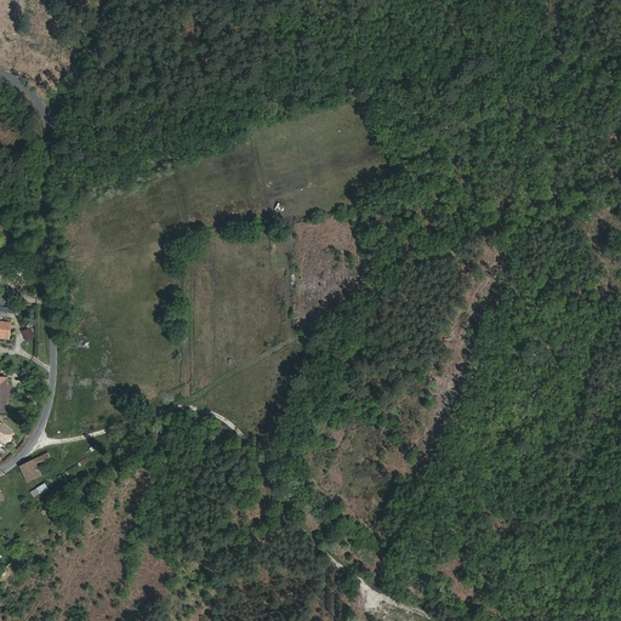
[(0,326),(10,329),(12,313),(0,311),(0,326)]
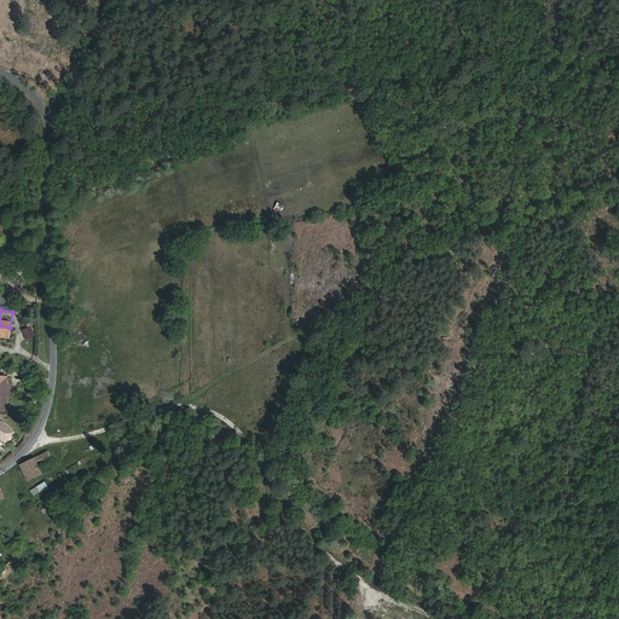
[(30,327),(21,330),(25,340),(35,335),(30,327)]
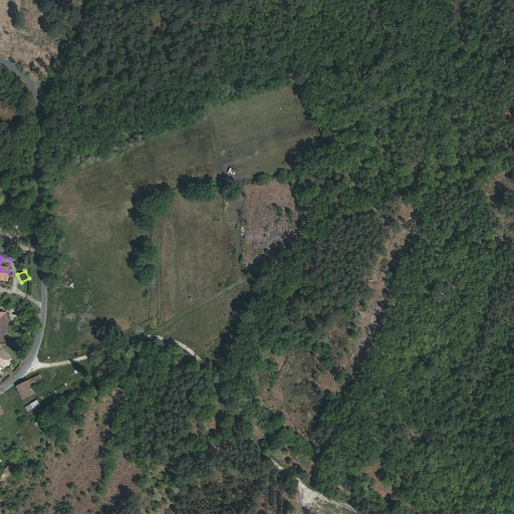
[(55,276),(55,284),(74,284),(74,276),(55,276)]
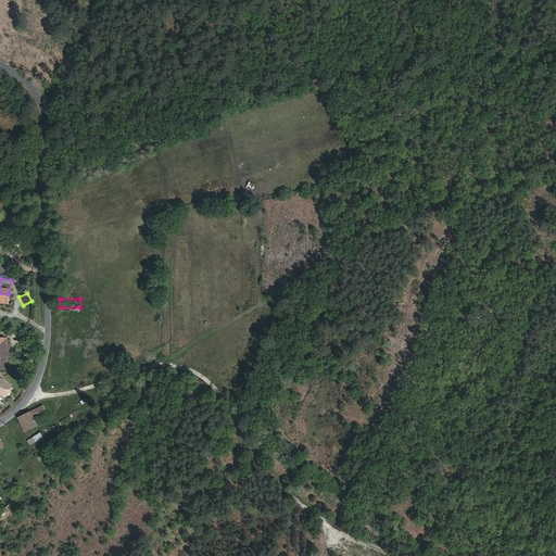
[(14,341),(14,333),(2,332),(0,354),(0,363),(11,364),(13,351),(11,351),(12,340),(14,341)]
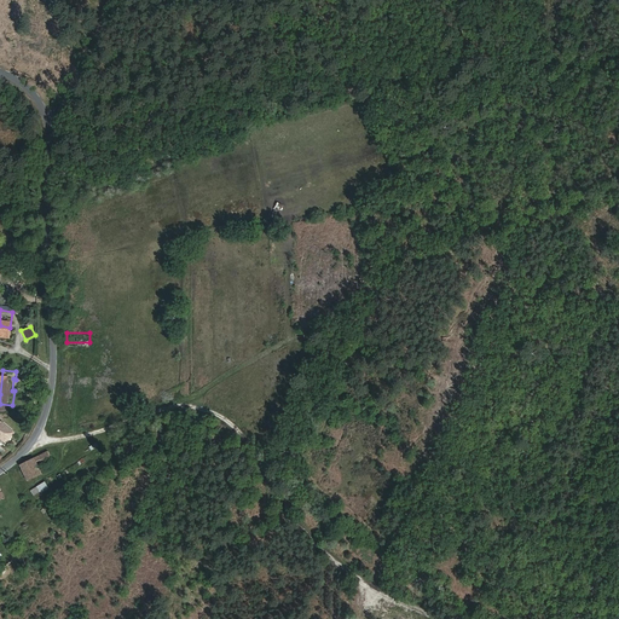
[(17,429),(5,418),(0,417),(0,431),(1,432),(1,431),(4,429),(4,434),(9,439),(17,429)]
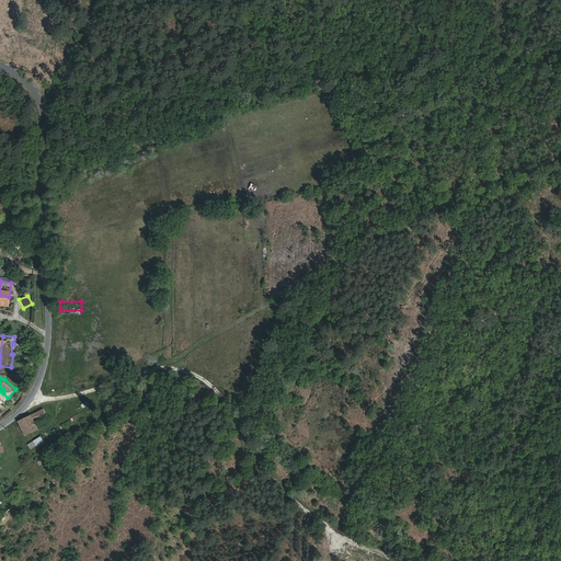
[(21,419),(29,433),(41,426),(36,418),(47,411),(44,405),(21,419)]
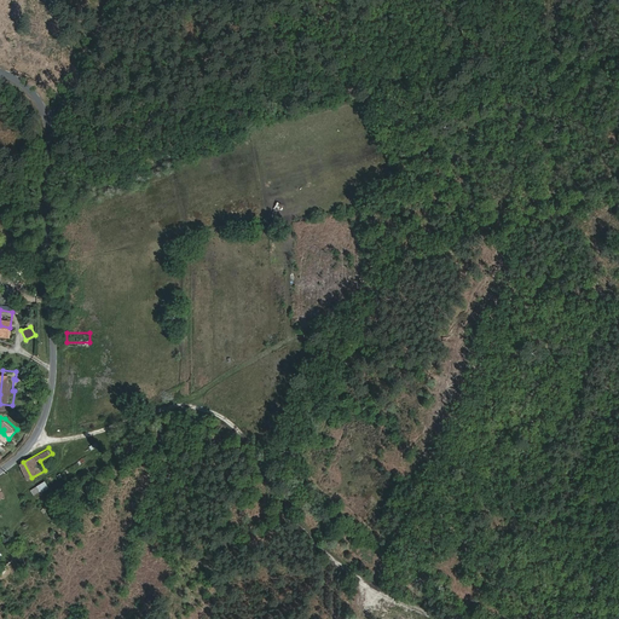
[(45,481),(29,490),(34,497),(50,489),(45,481)]
